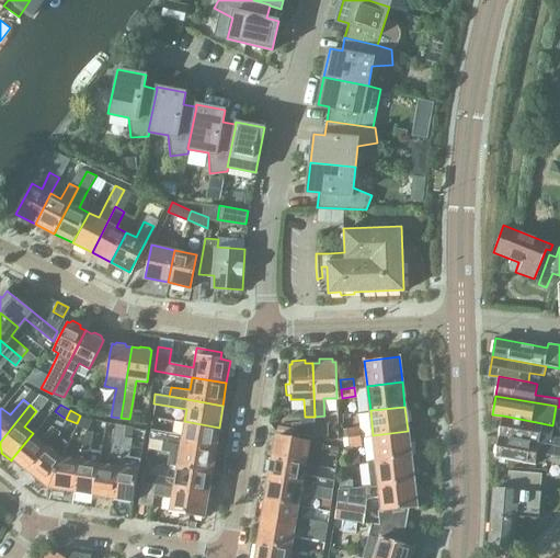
[(80,416),(77,423),(87,428),(91,418),(80,416)]
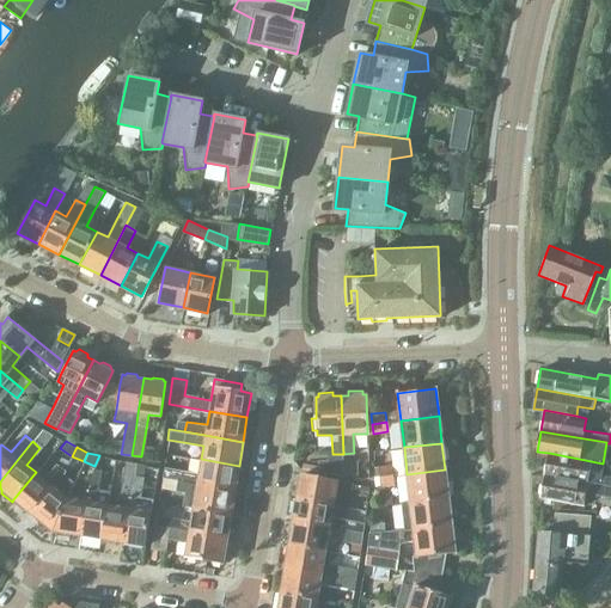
[(610,485),(610,476),(600,474),(603,464),(549,453),(545,473),(610,485)]
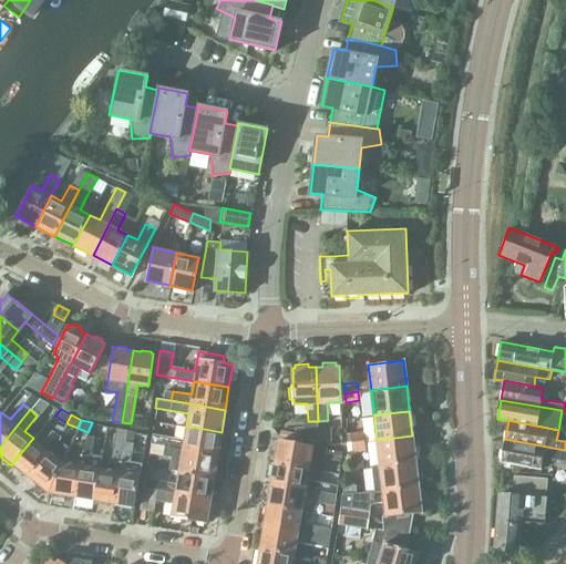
[(150,442),(164,444),(182,448),(217,454),(222,432),(186,426),(184,439),(165,436),(151,433),(150,442)]
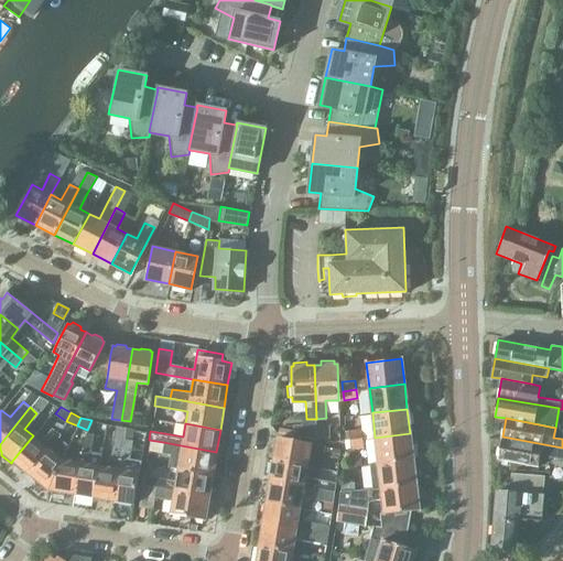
[(98,465),(93,499),(104,500),(106,499),(112,500),(118,468),(121,449),(123,439),(126,427),(116,424),(112,446),(109,466),(98,465)]
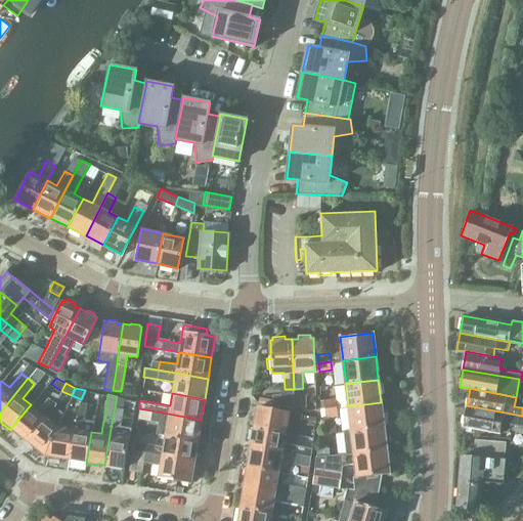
[(31,404),(11,428),(10,430),(17,436),(22,435),(26,439),(45,416),(56,401),(50,396),(38,410),(31,404)]
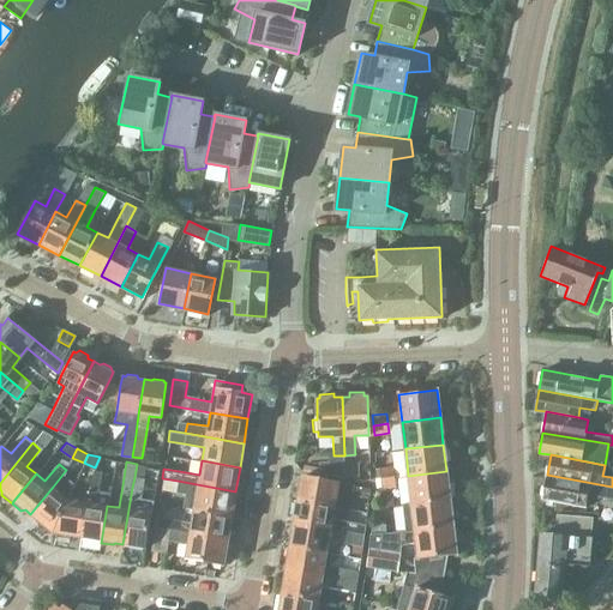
[(378,469),(379,478),(394,477),(392,467),(378,469)]
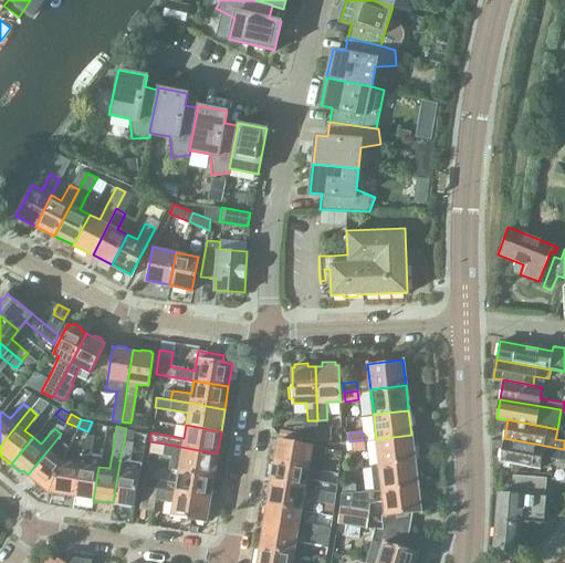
[(80,464),(74,496),(80,496),(82,499),(93,501),(98,467),(101,454),(91,451),(92,445),(94,435),(87,434),(83,444),(81,452),(81,455),(80,464)]
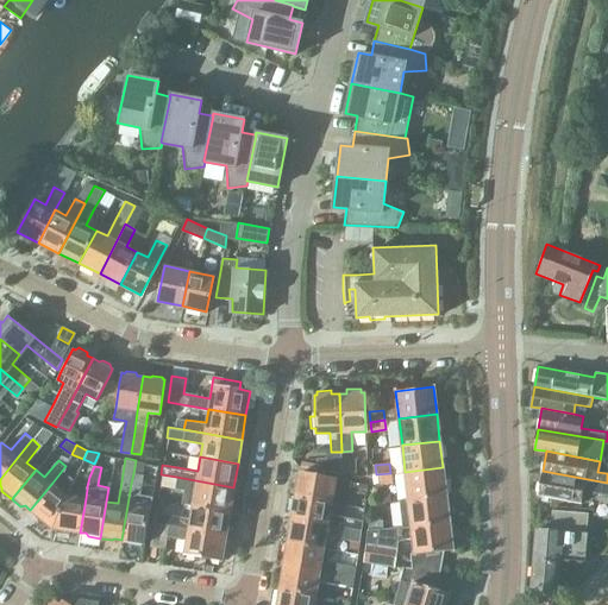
[(446,495),(443,467),(405,472),(408,498),(446,495)]
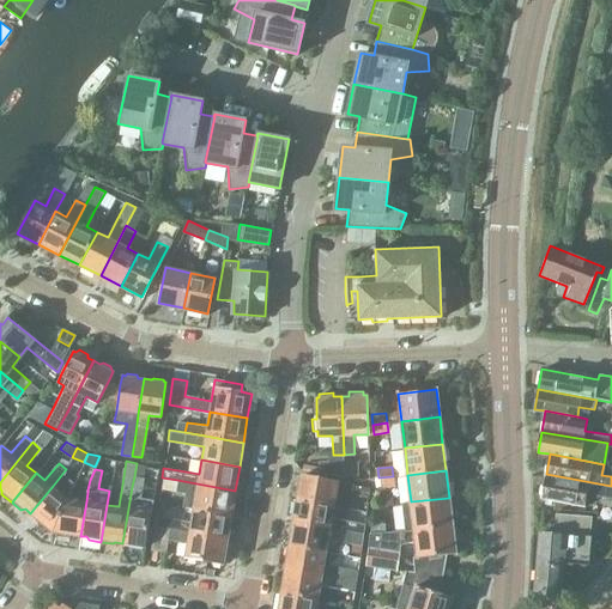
[(352,482),(301,474),(297,498),(333,504),(335,492),(350,494),(352,482)]
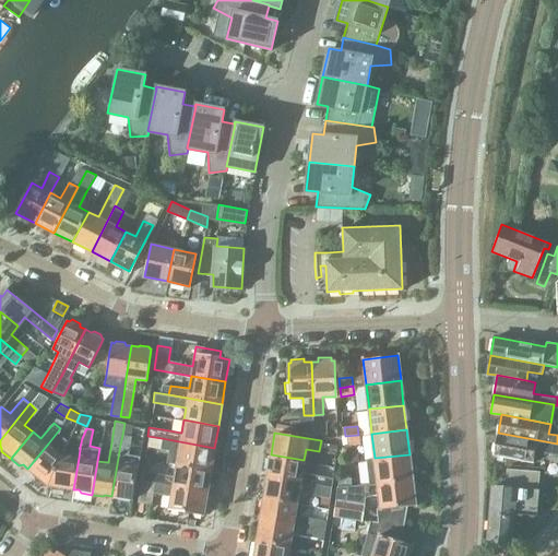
[(557,444),(498,433),(494,453),(533,461),(535,449),(557,453),(557,444)]
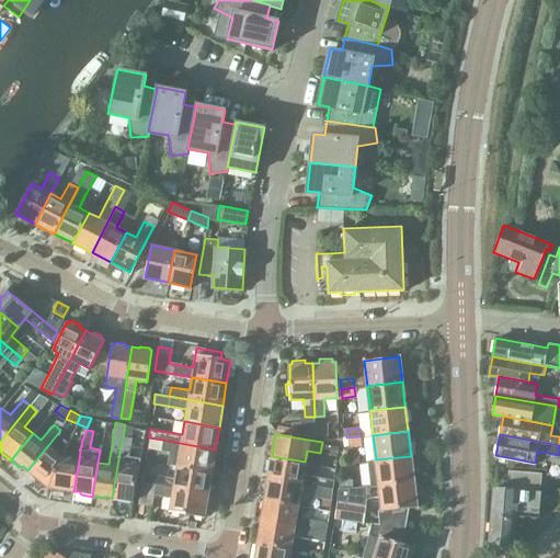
[(117,466),(112,498),(117,498),(121,501),(128,502),(130,501),(133,501),(138,469),(139,458),(128,456),(129,447),(132,437),(130,437),(123,436),(121,446),(117,466)]
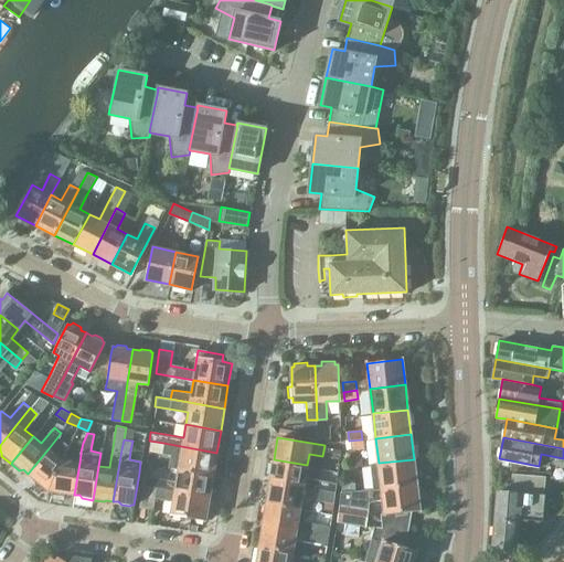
[(349,441),(350,451),(363,448),(362,439),(349,441)]
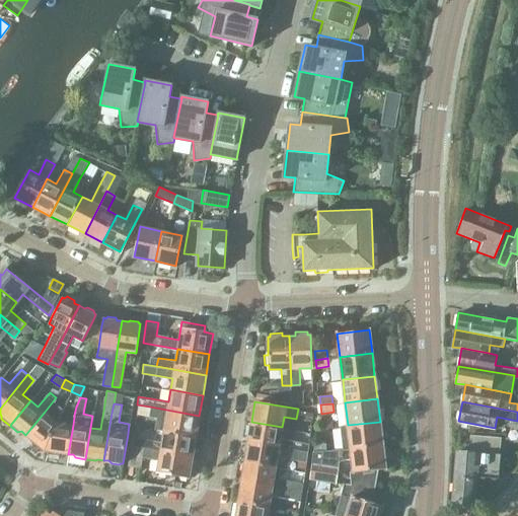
[(148,416),(165,419),(163,430),(196,436),(199,416),(166,410),(150,407),(137,404),(136,414),(148,416)]
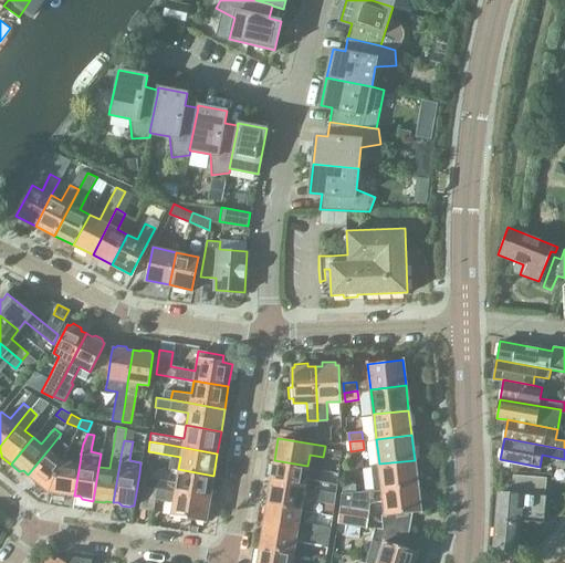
[(49,449),(28,475),(35,481),(35,485),(41,489),(45,489),(49,491),(62,460),(52,452),(58,446),(54,442),(49,449)]
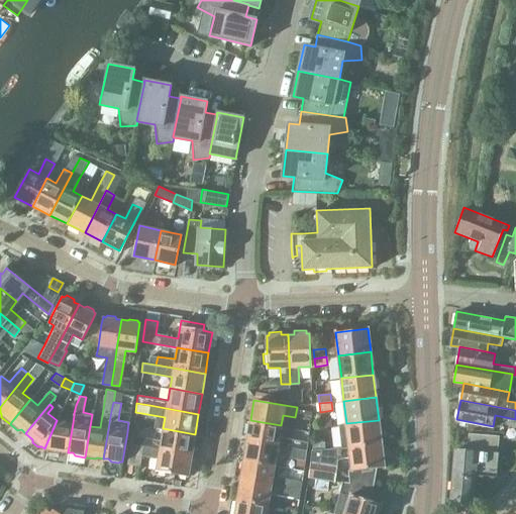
[(68,452),(73,423),(74,415),(69,414),(68,422),(57,420),(44,448),(48,448),(49,451),(58,452),(60,450),(68,452)]
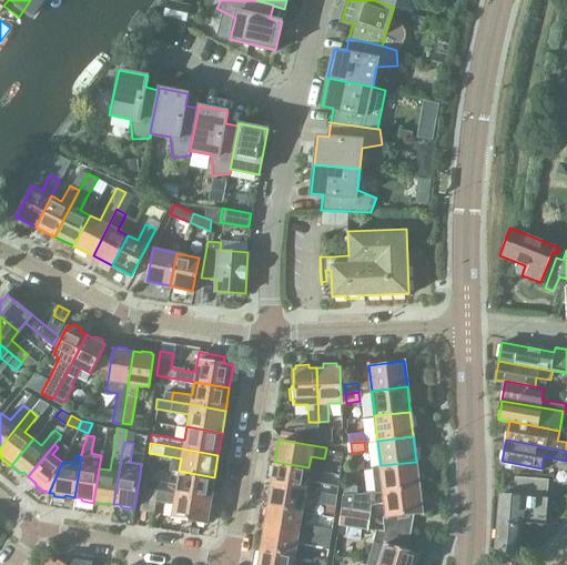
[(309,467),(275,462),(272,483),(319,492),(320,482),(307,480),(309,467)]
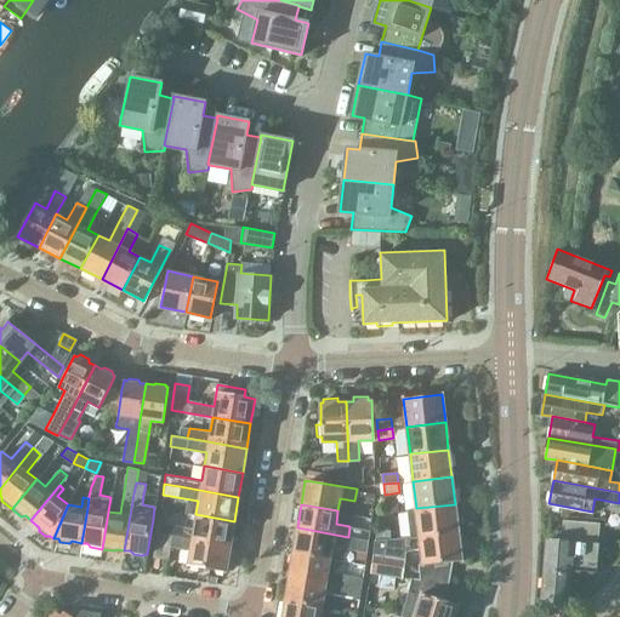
[(416,508),(420,536),(458,531),(455,504),(416,508)]
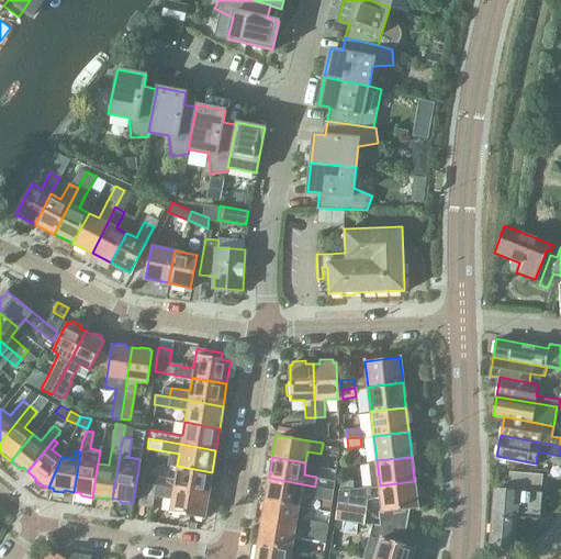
[(212,472),(177,466),(175,479),(156,476),(155,484),(208,494),(212,472)]
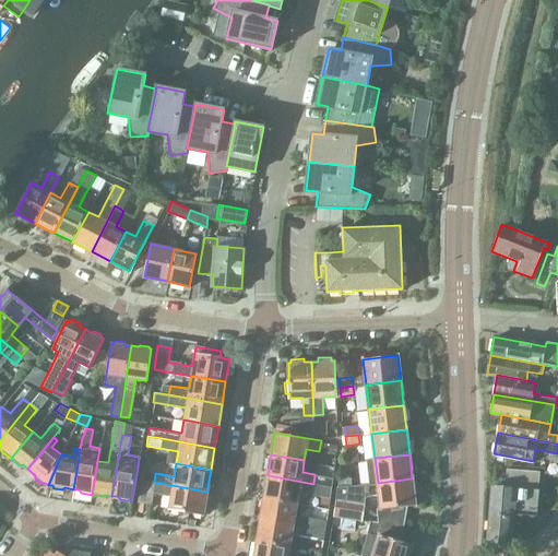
[(536,513),(537,489),(539,471),(506,468),(503,486),(491,485),(486,547),(488,551),(510,553),(514,511),(536,513)]
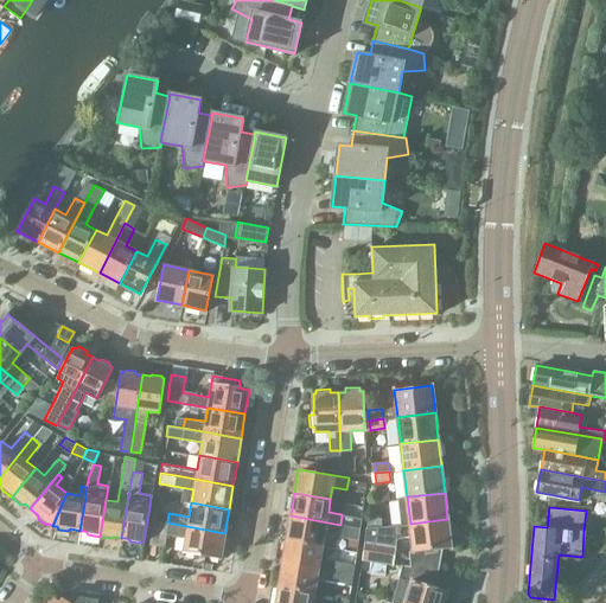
[(340,525),(291,515),(286,539),(323,545),(325,532),(338,534),(340,525)]
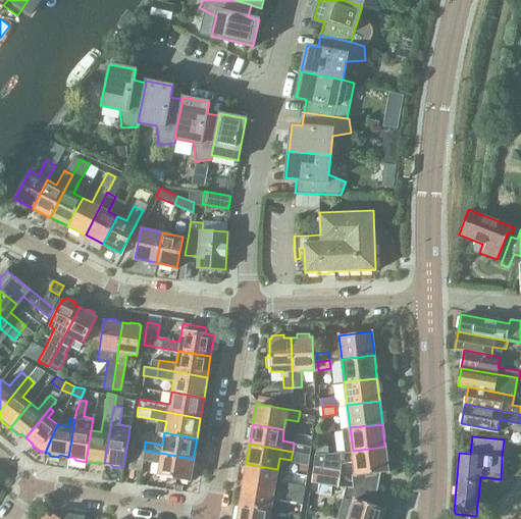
[(384,447),(353,451),(355,474),(387,470),(384,447)]
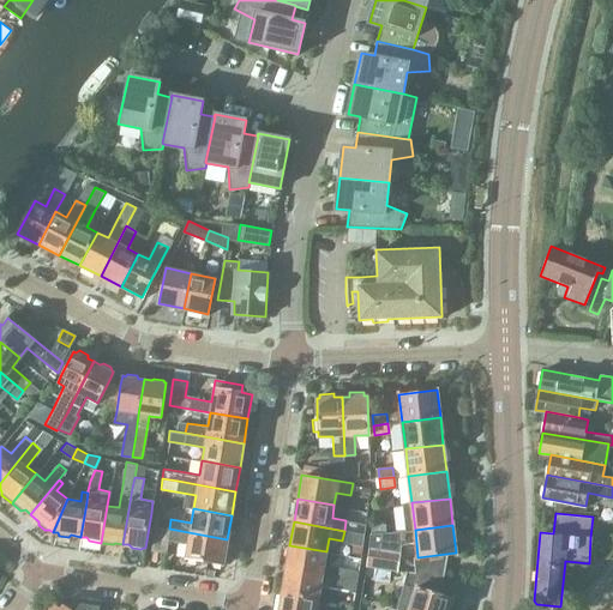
[(169,529),(155,527),(154,537),(167,539),(187,543),(185,557),(223,563),(227,539),(169,529)]
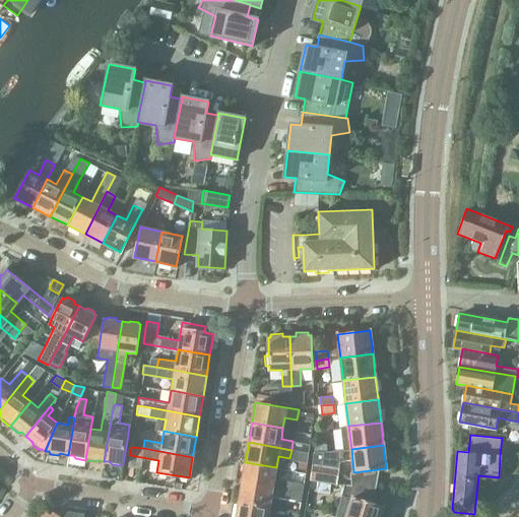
[(276,467),(245,462),(242,481),(284,489),(286,480),(274,478),(276,467)]
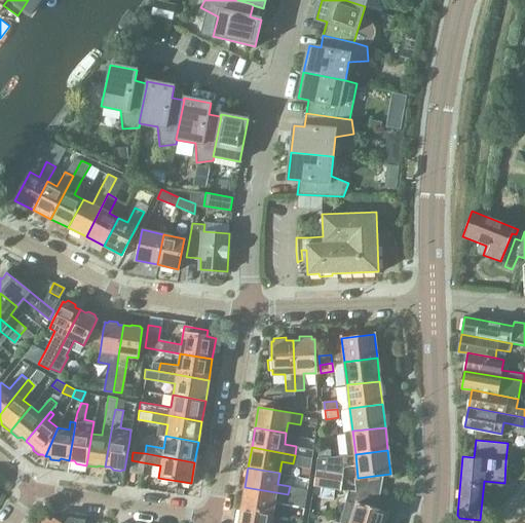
[(288,494),(245,487),(241,508),(272,513),(274,501),(287,503),(288,494)]
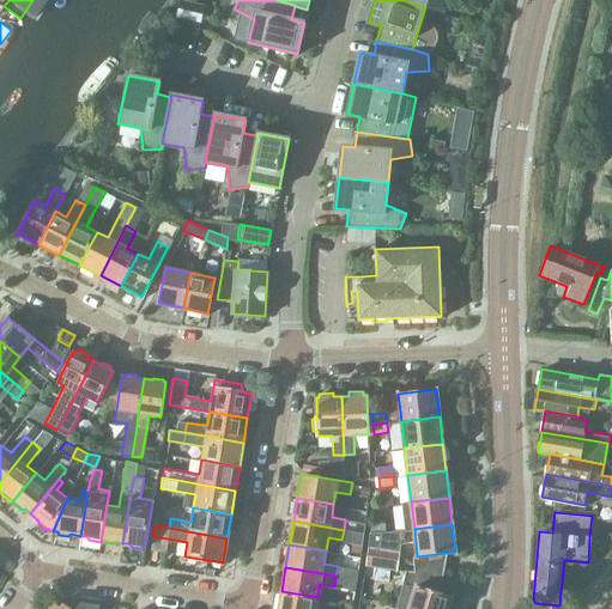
[(416,584),(407,608),(447,608),(452,596),(416,584)]
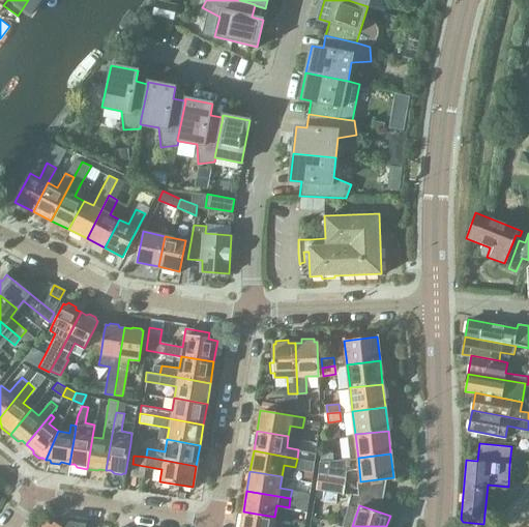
[(239,526),(272,526),(274,517),(243,511),(239,526)]
